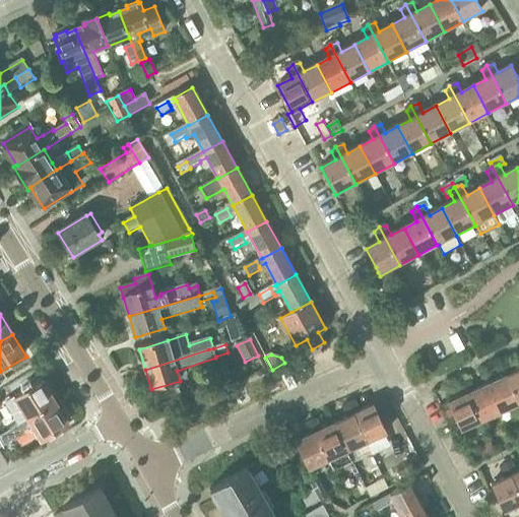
[(509,364),(501,365),(518,403),(518,371),(513,374),(509,364)]
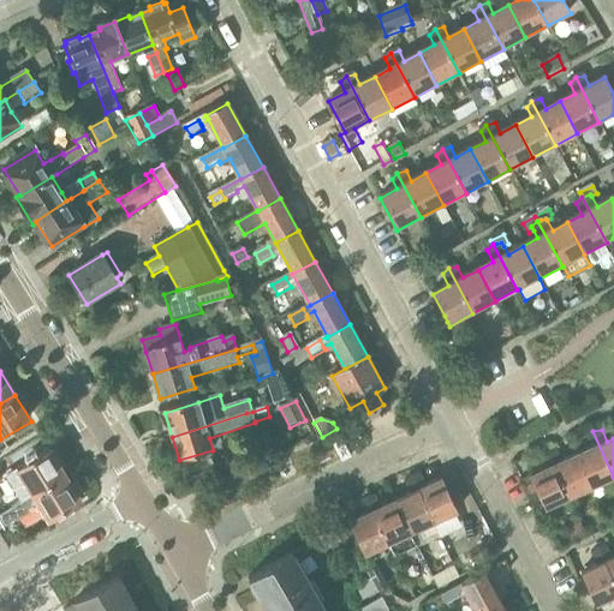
[(576,456),(591,490),(613,479),(613,477),(592,431),(585,437),(591,449),(576,456)]
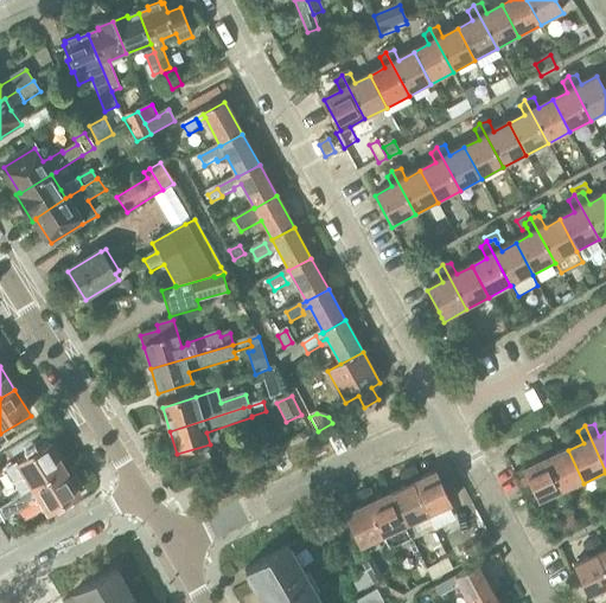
[(565,492),(584,483),(568,450),(554,457),(549,446),(540,447),(562,494),(566,493),(565,492)]
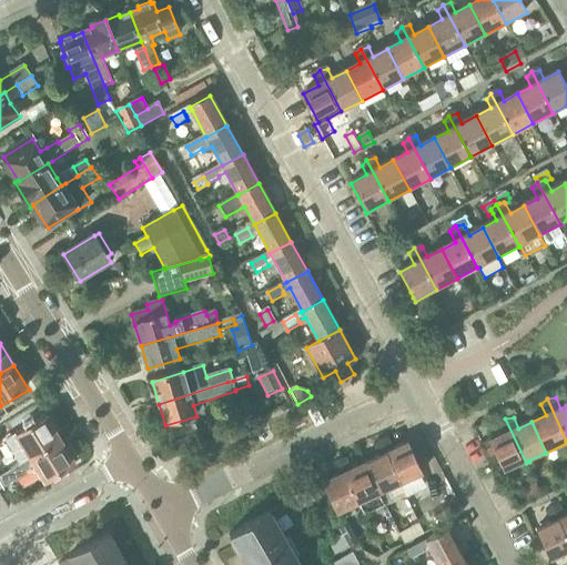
[(18,437),(7,444),(21,466),(23,465),(31,460),(61,442),(47,419),(18,437)]
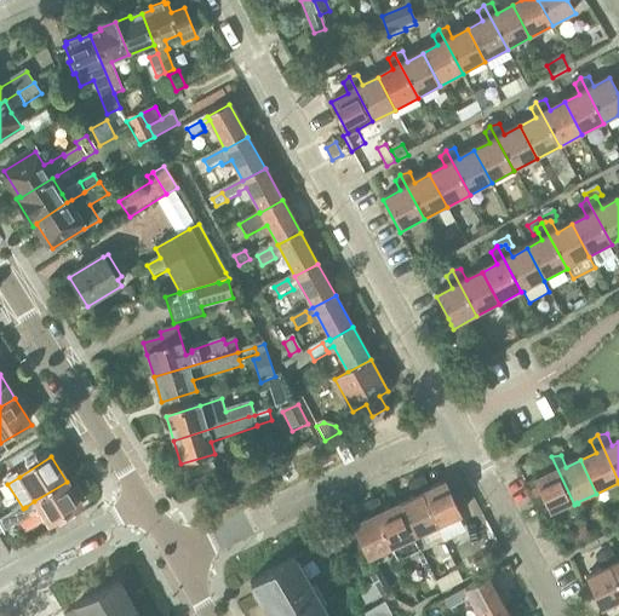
[(574,505),(551,456),(545,462),(550,475),(533,482),(549,516),(568,506),(568,507),(574,505)]
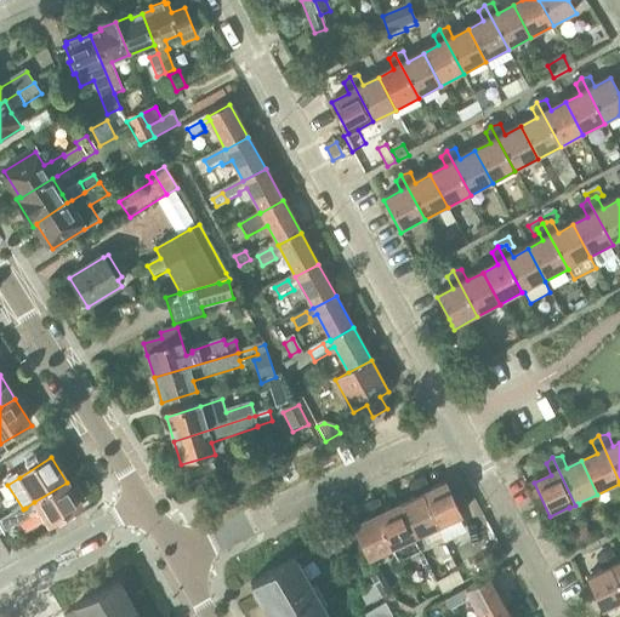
[(416,481),(438,529),(459,519),(461,525),(466,527),(470,526),(465,516),(462,518),(451,496),(454,495),(450,487),(448,489),(447,485),(430,492),(425,480),(416,481)]
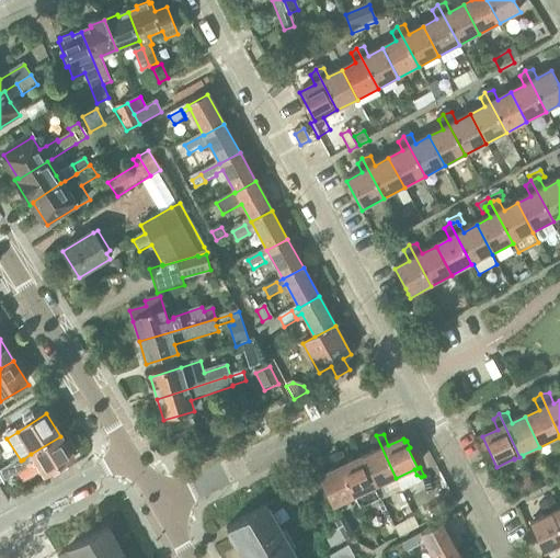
[(376,488),(396,478),(376,435),(370,441),(375,452),(362,458),(376,488)]
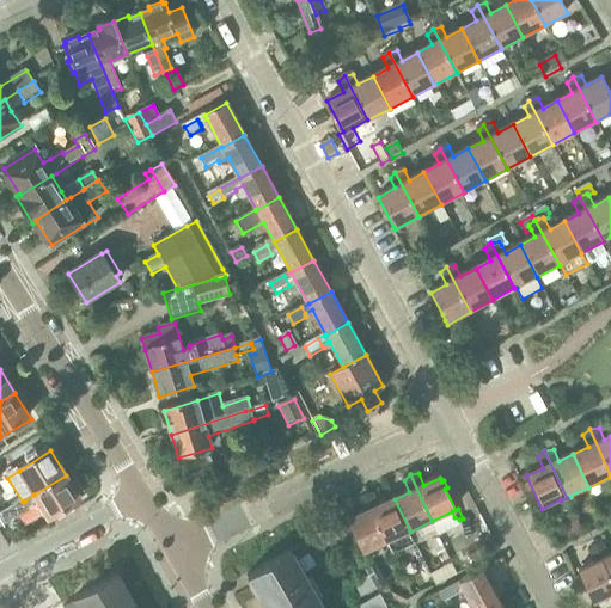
[(11,508),(0,514),(0,528),(17,519),(18,520),(41,507),(50,520),(81,501),(66,476),(34,495),(25,501),(23,502),(11,509),(11,508)]
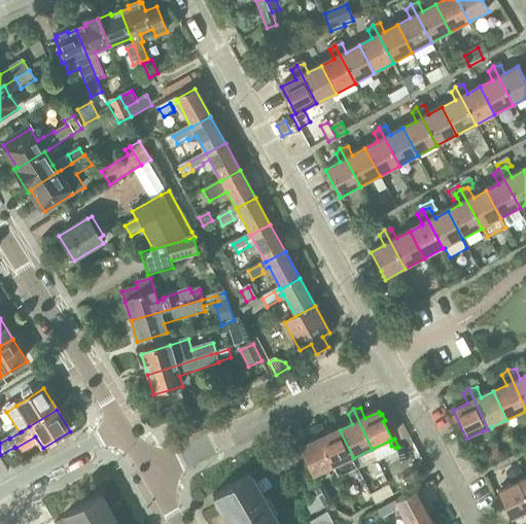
[(357,466),(353,458),(340,430),(326,437),(321,426),(313,427),(332,467),(344,462),(348,472),(357,466)]
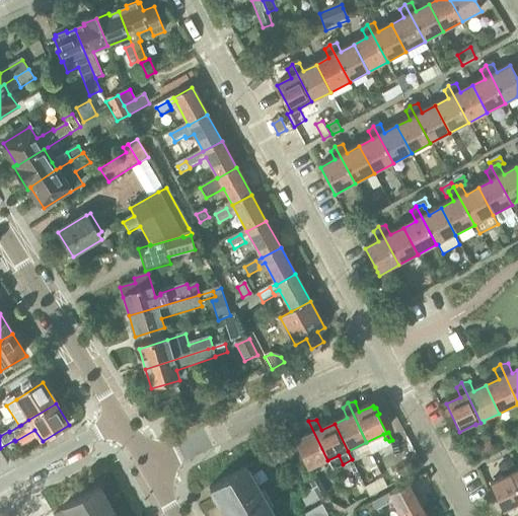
[(327,460),(308,421),(303,427),(307,436),(294,443),(307,470),(327,460)]
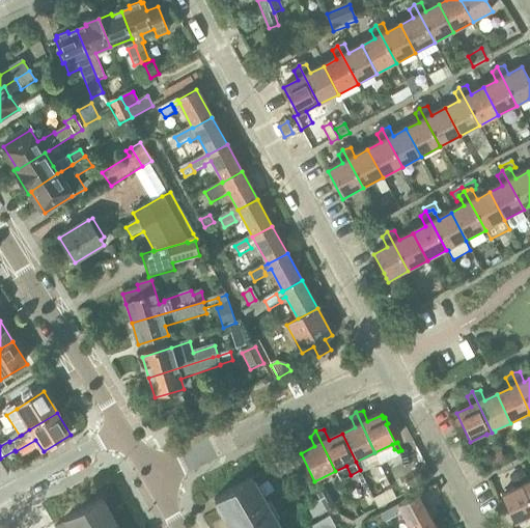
[(506,467),(500,453),(489,459),(495,472),(506,467)]
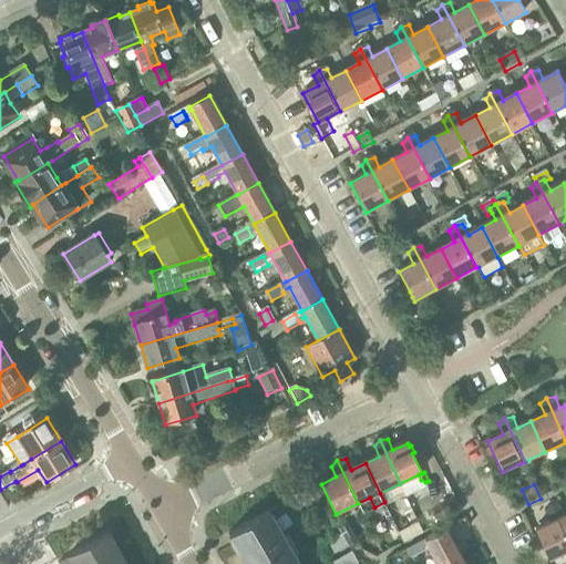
[(306,491),(312,503),(320,499),(314,486),(306,491)]
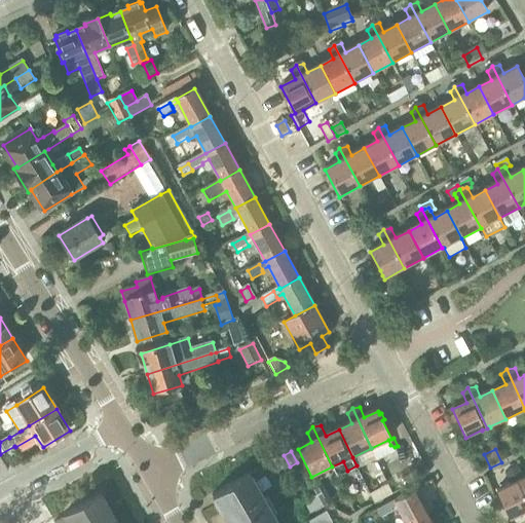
[(290,467),(284,455),(276,459),(283,471),(290,467)]
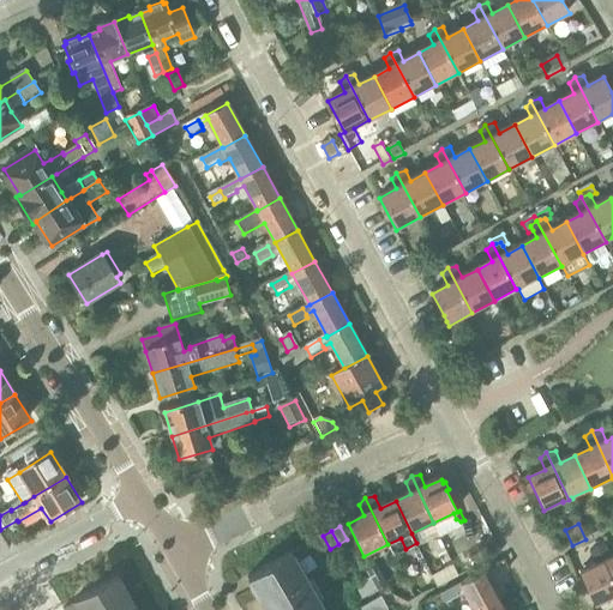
[(330,549),(323,536),(314,541),(322,554),(330,549)]
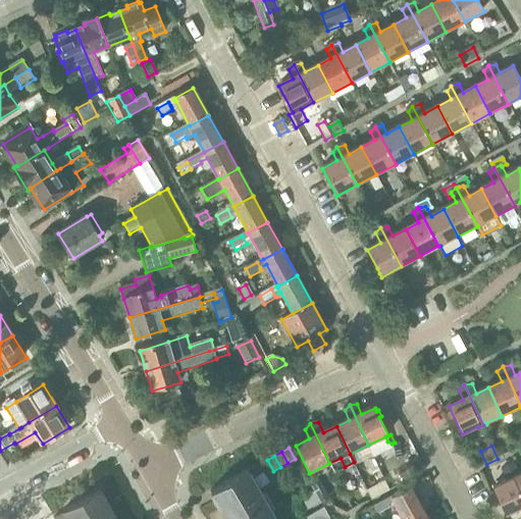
[(412,479),(425,472),(420,462),(407,469),(412,479)]
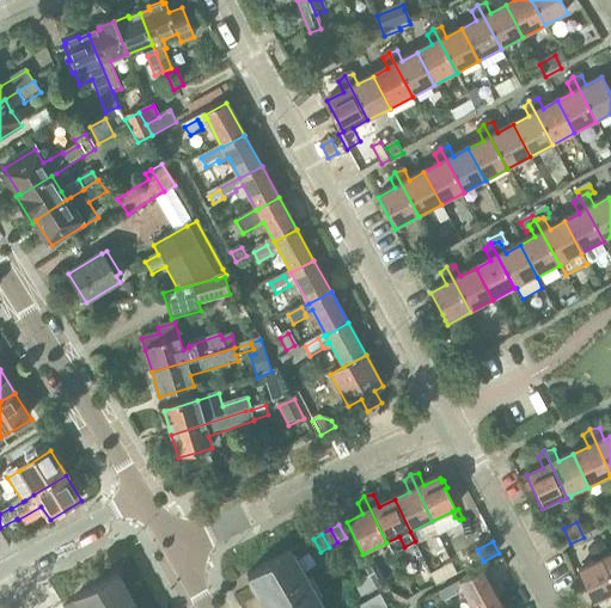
[(610,554),(609,556),(604,545),(596,546),(610,581),(610,554)]
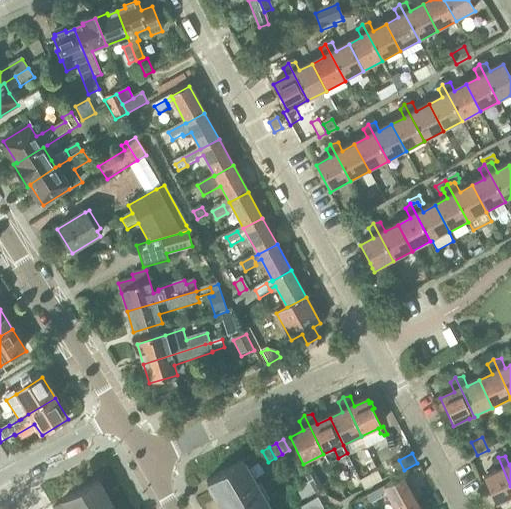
[(496,507),(510,500),(510,486),(498,457),(492,462),(496,471),(482,477),(496,507)]
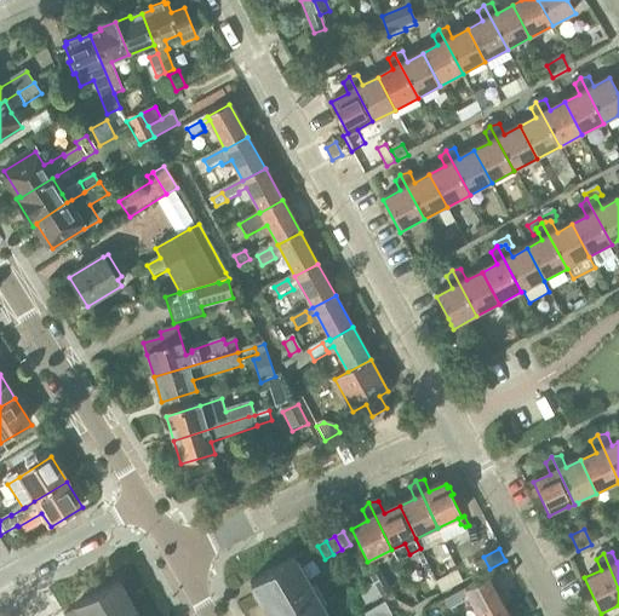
[(354,554),(344,559),(354,576),(364,571),(354,554)]
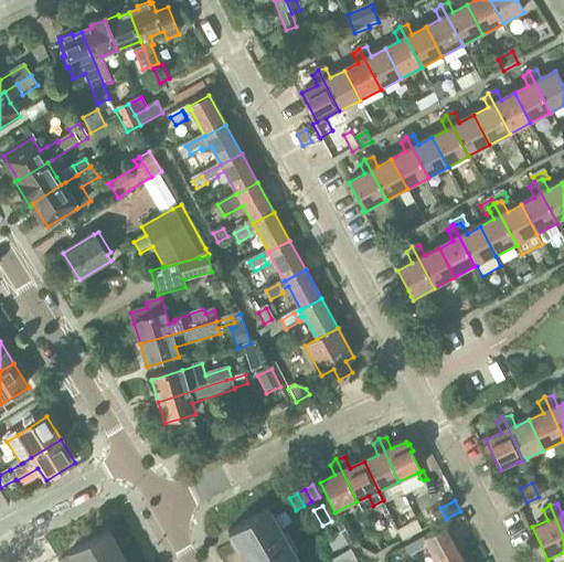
[(229,533),(244,561),(249,561),(286,540),(268,510),(229,533)]
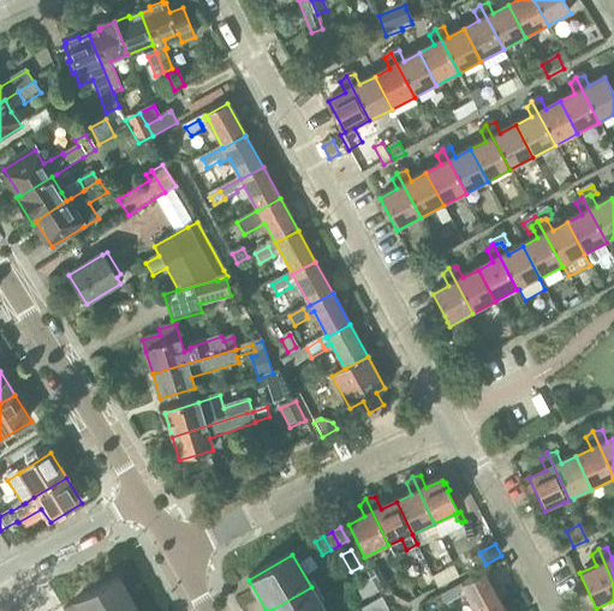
[(484,574),(463,586),(475,610),(494,610),(502,606),(484,574)]
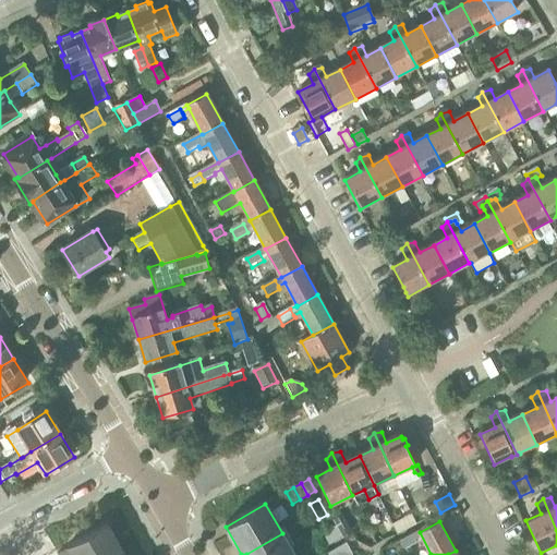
[(344,522),(336,528),(343,540),(352,534),(344,522)]
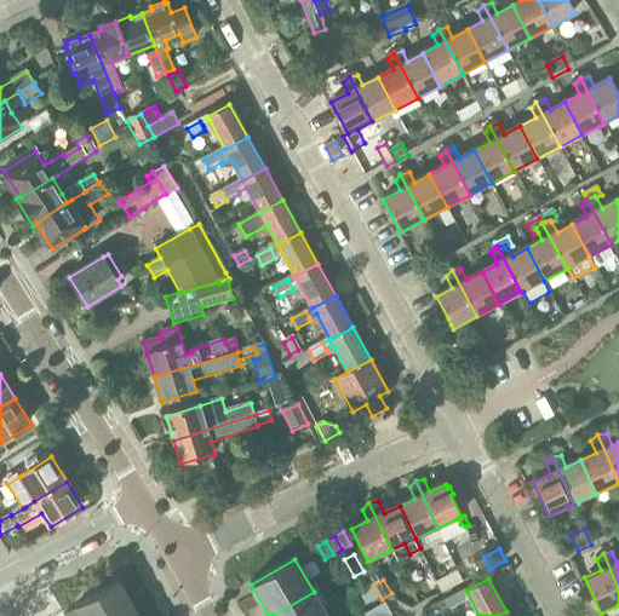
[(135,615),(119,587),(122,585),(121,583),(74,609),(75,610),(78,609),(81,615),(135,615)]
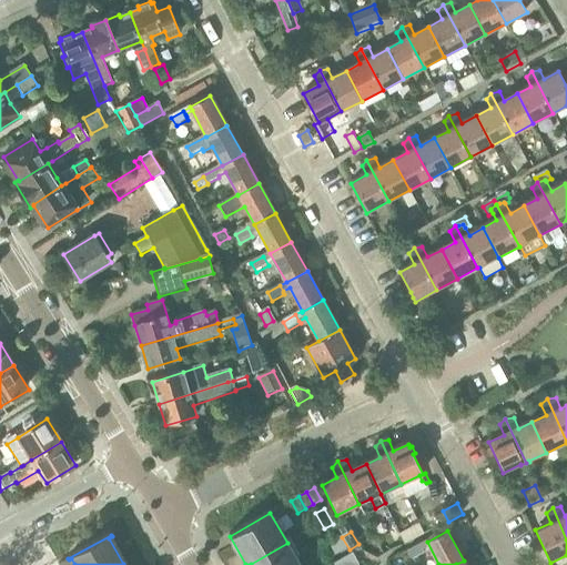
[(342,554),(350,550),(342,537),(334,542),(342,554)]
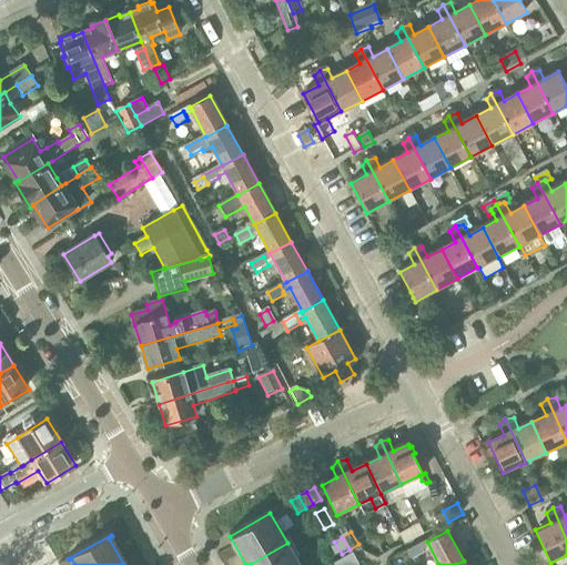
[(342,554),(334,542),(326,546),(334,558),(342,554)]
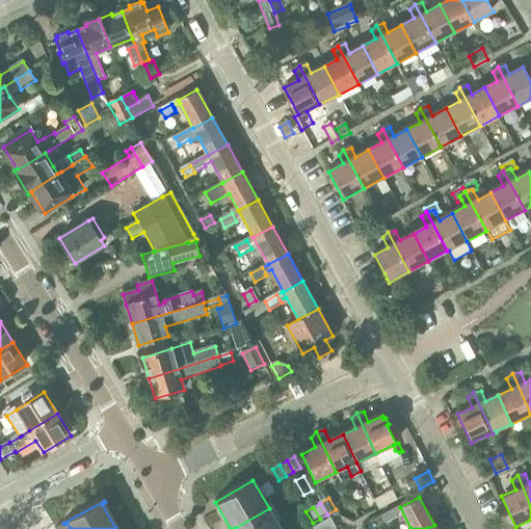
[(281,528),(269,508),(235,528),(281,528)]
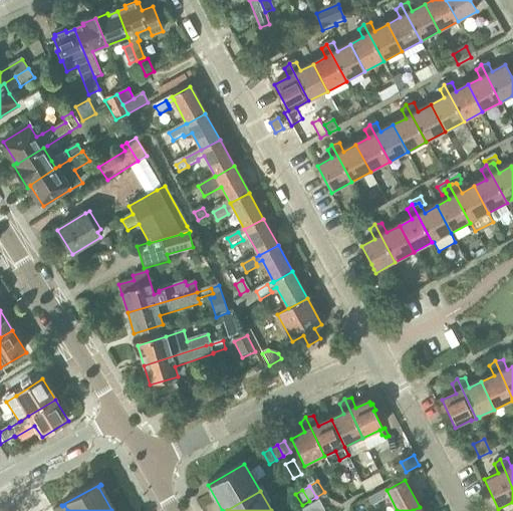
[(379,493),(369,499),(372,506),(383,500),(379,493)]
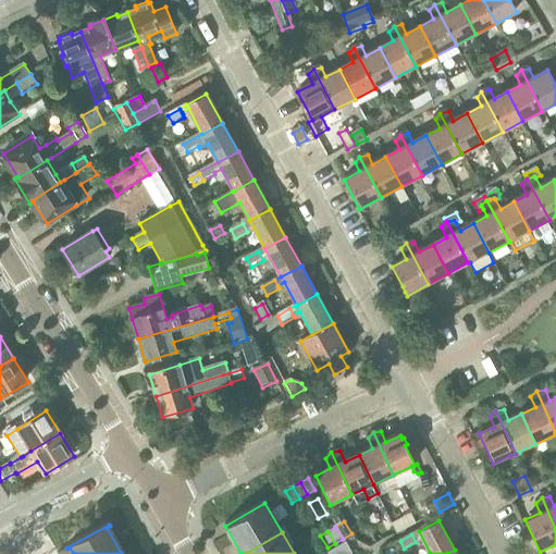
[(320,552),(328,548),(320,536),(312,540),(320,552)]
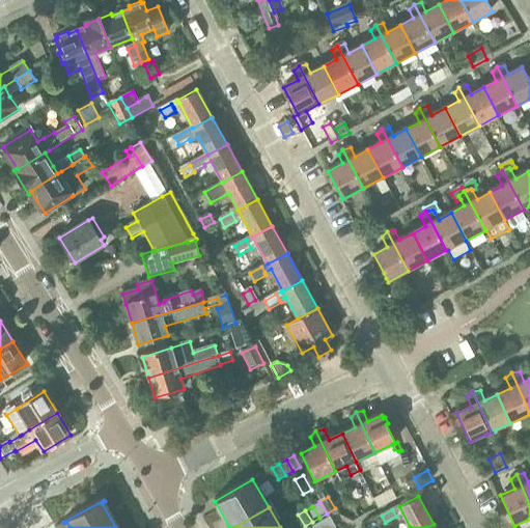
[(335,527),(329,518),(322,523),(325,527),(335,527)]
